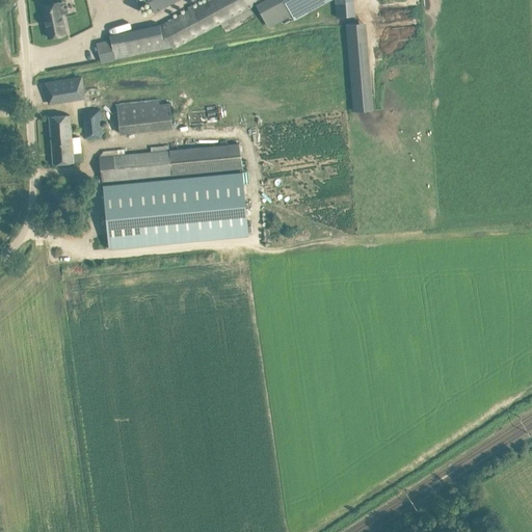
[(135,0),(135,1),(138,7),(149,1),(155,14),(179,0),(135,0)]
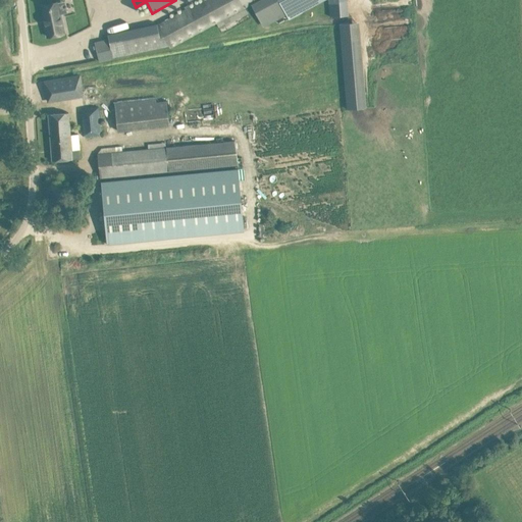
[(263,27),(286,14),(289,19),(303,12),(296,0),(201,0),(157,24),(170,48),(246,8),(251,4),(263,27)]
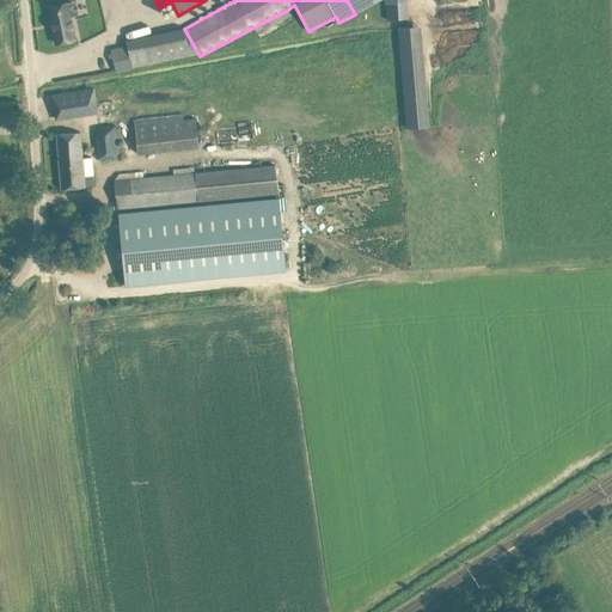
[(384,0),(386,19),(407,18),(405,0),(384,0)]
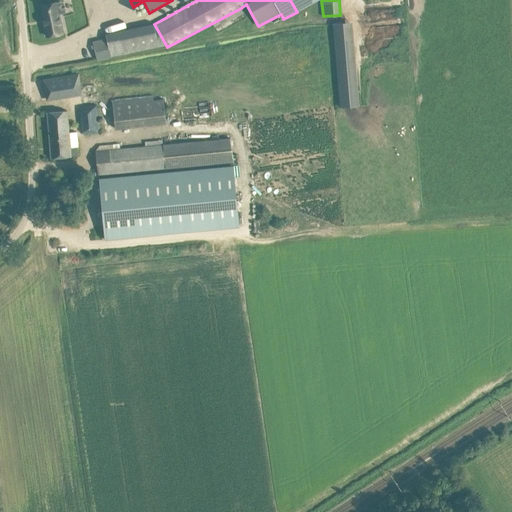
[(59,14),(57,14),(55,2),(41,5),(44,18),(43,18),(44,23),(46,36),(62,32),(59,14)]
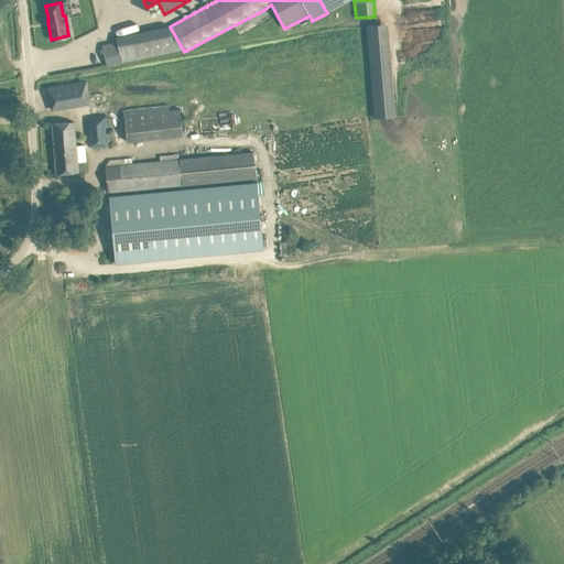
[(394,117),(388,23),(366,25),(372,118),(394,117)]
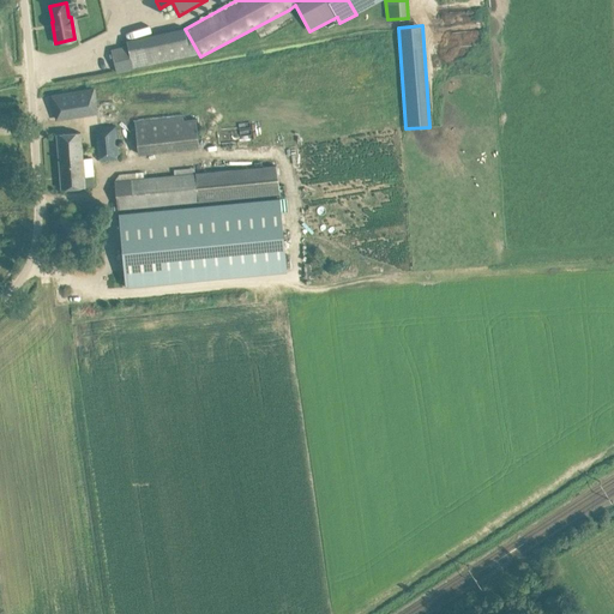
[(132,67),(128,47),(112,50),(116,72),(133,68),(132,67)]
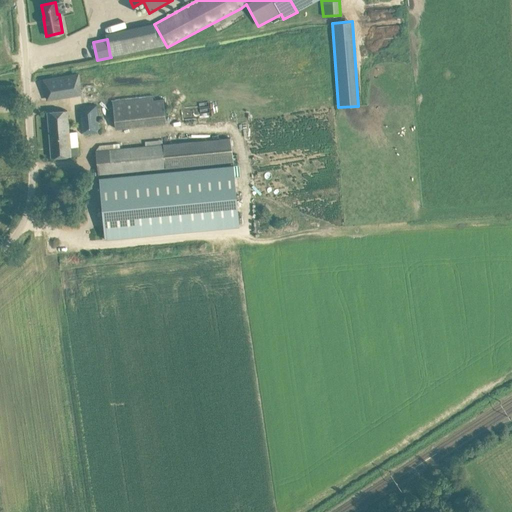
[(47,93),(48,99),(79,94),(78,87),(80,87),(78,74),(43,80),(45,93),(47,93)]
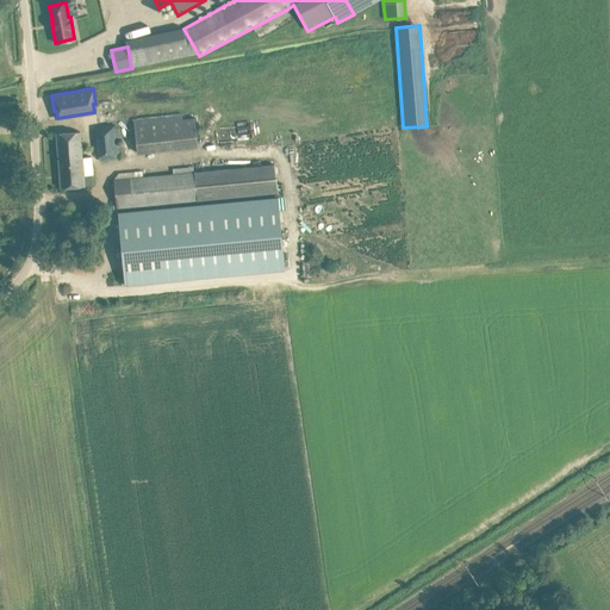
[(197,147),(194,116),(182,117),(182,113),(132,118),(136,153),(197,147)]
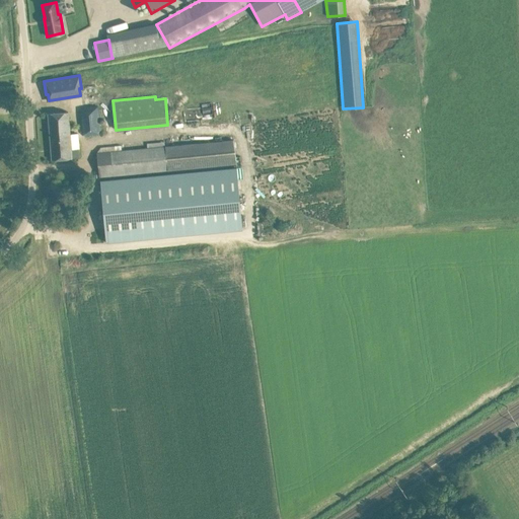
[(80,109),(83,136),(101,134),(99,107),(80,109)]
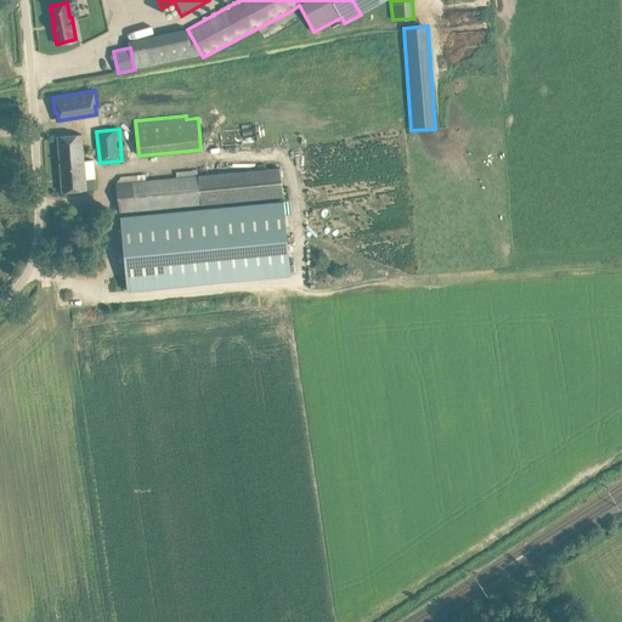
[(57,136),(62,192),(86,190),(95,188),(92,160),(85,160),(83,134),(57,136)]
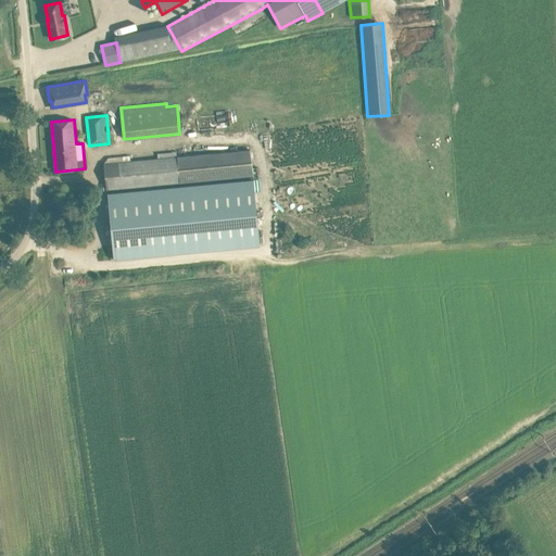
[(251,150),(147,159),(104,164),(108,189),(253,175),(251,150)]
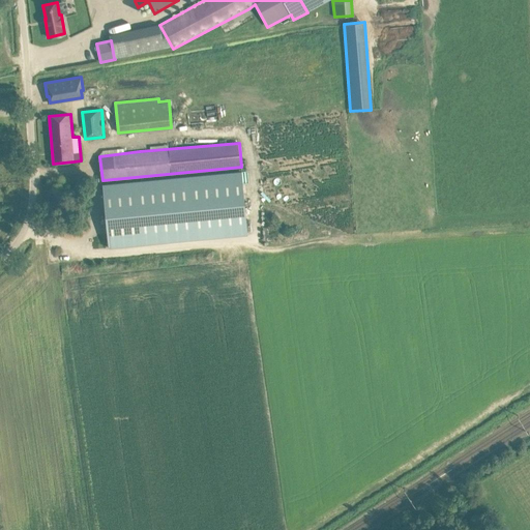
[(241,172),(102,184),(109,247),(247,234),(241,172)]
